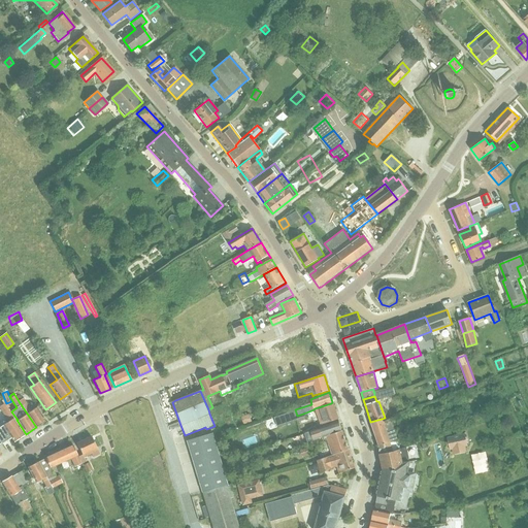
[(23,398),(19,401),(36,427),(46,421),(37,407),(31,411),(29,409),(30,409),(23,398)]
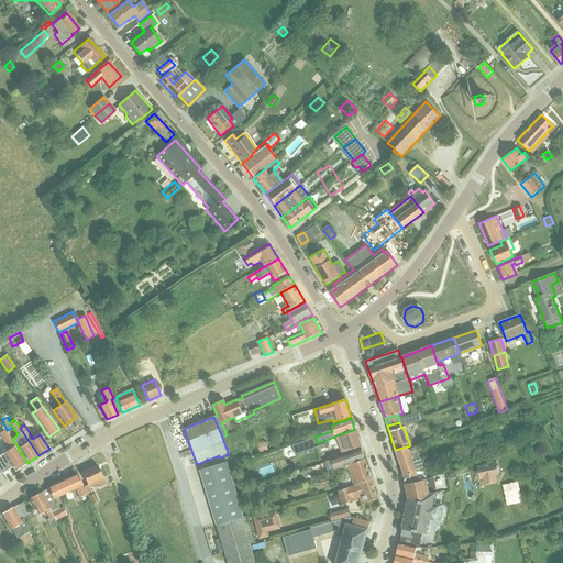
[(1,427),(0,427),(0,435),(8,448),(10,449),(2,453),(14,472),(26,464),(1,427)]
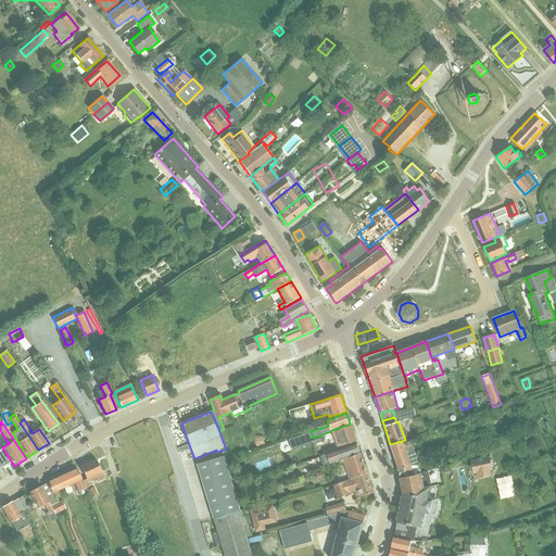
[(338,447),(355,441),(349,425),(331,430),(333,437),(338,447)]
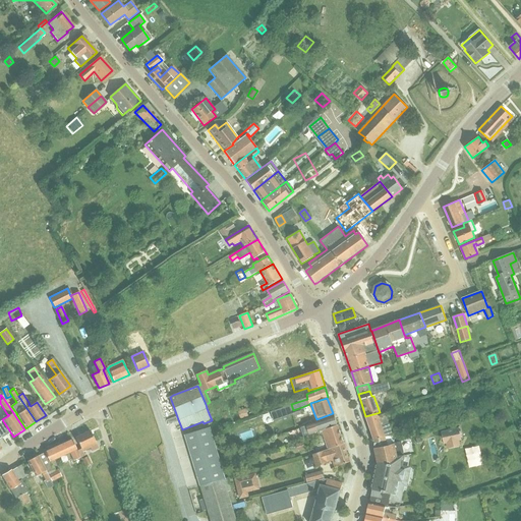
[(299,408),(291,410),(293,416),(301,413),(299,408)]
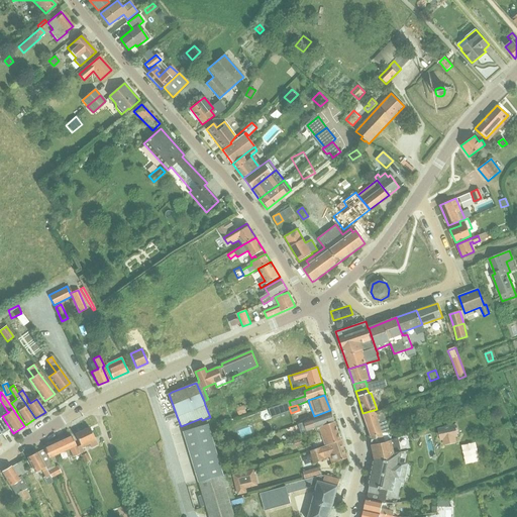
[(243,406),(235,409),(238,416),(245,413),(243,406)]
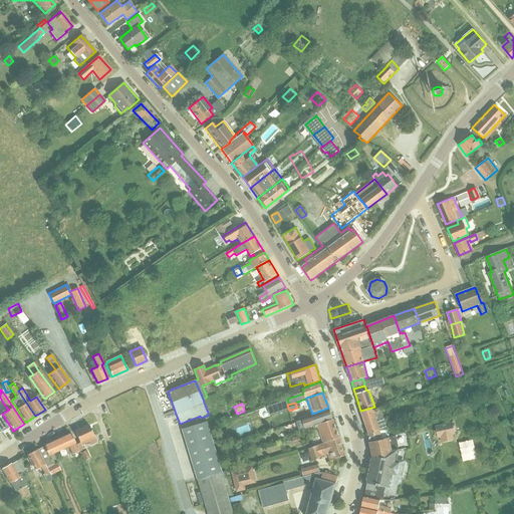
[(371,411),(371,408),(360,411),(368,435),(387,428),(379,409),(371,411)]
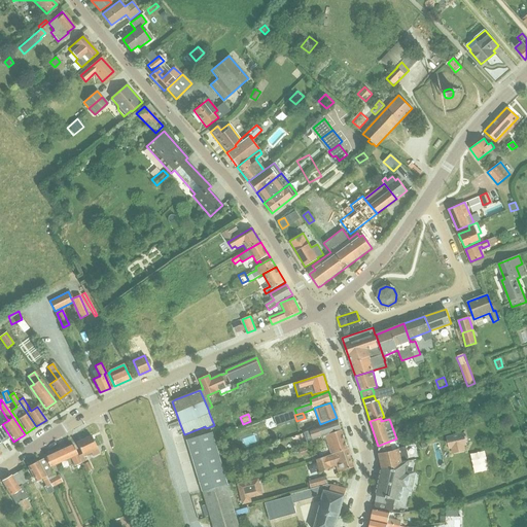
[(318,427),(304,432),(307,441),(320,435),(321,436),(325,434),(341,429),(338,420),(318,426),(318,427)]
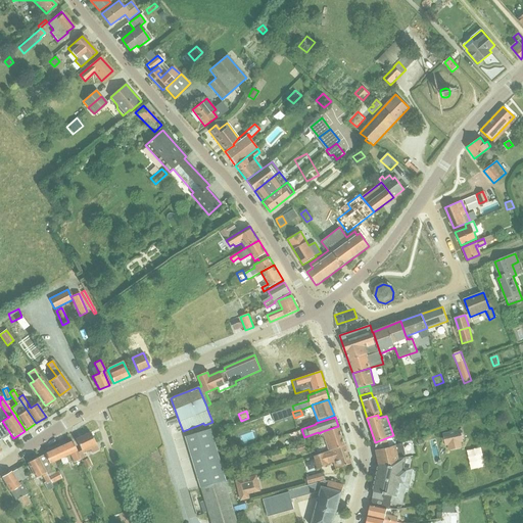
[(344,445),(338,426),(323,431),(323,432),(323,434),(329,450),(344,445)]
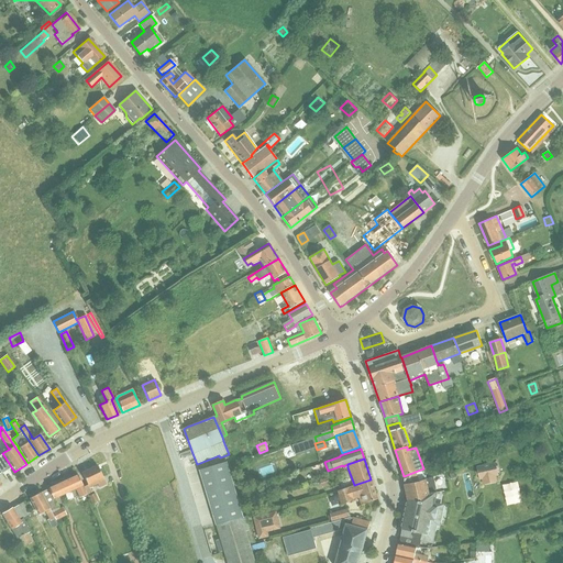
[(227,462),(200,470),(217,526),(217,527),(244,519),(227,462)]
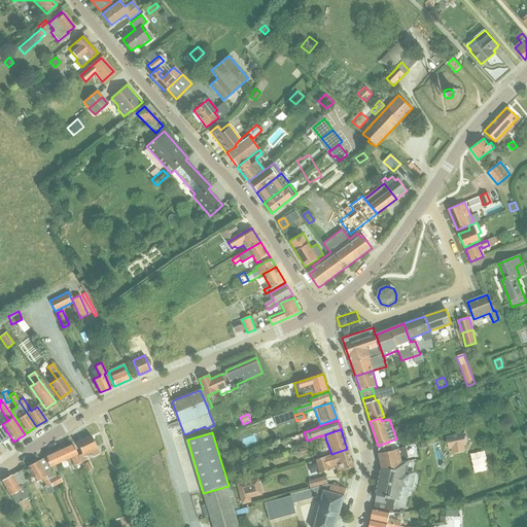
[(464,433),(446,437),(449,449),(449,450),(451,449),(464,447),(466,446),(464,433)]
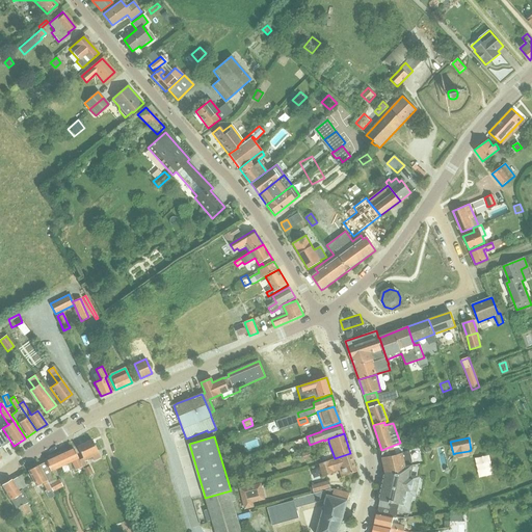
[(99,456),(97,452),(91,440),(77,447),(82,458),(78,460),(81,466),(81,467),(85,464),(83,460),(90,457),(91,459),(99,456)]
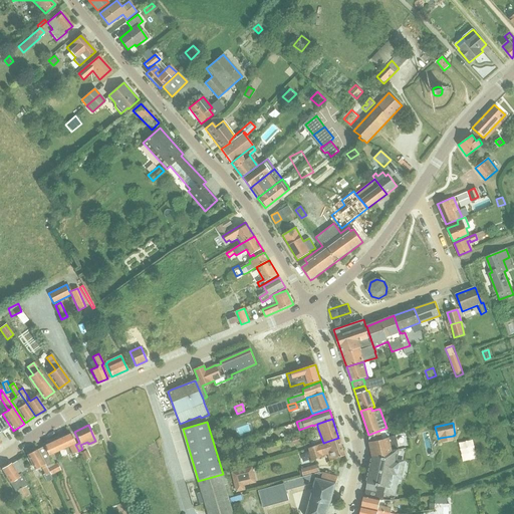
[(379,431),(369,435),(369,442),(390,437),(387,428),(379,431)]
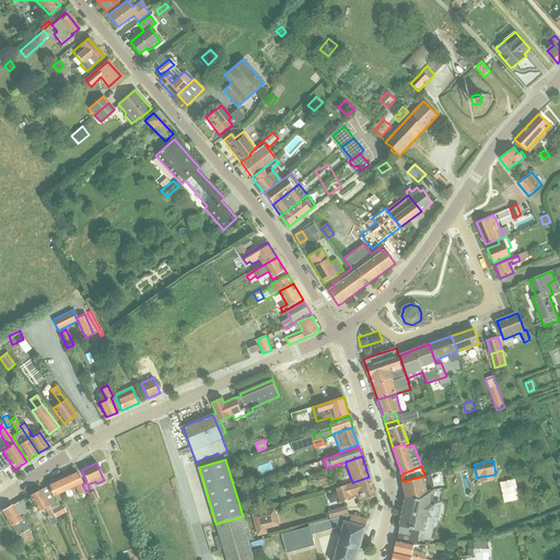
[(47,486),(39,490),(53,516),(54,515),(55,517),(65,513),(61,505),(57,508),(51,497),(71,488),(74,486),(79,494),(85,491),(85,490),(82,485),(77,473),(47,486)]
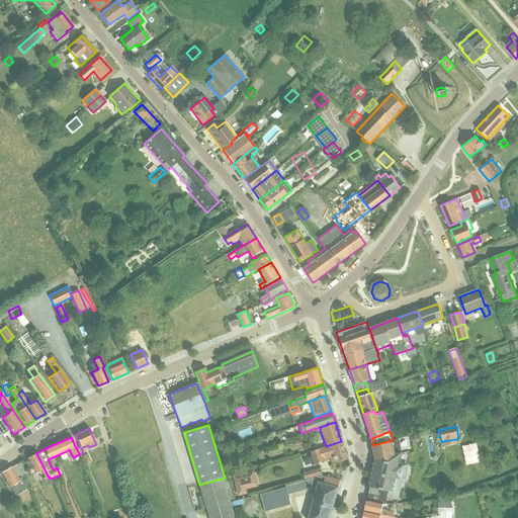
[(393,440),(372,445),(372,446),(375,459),(402,452),(401,447),(399,439),(393,441),(393,440)]
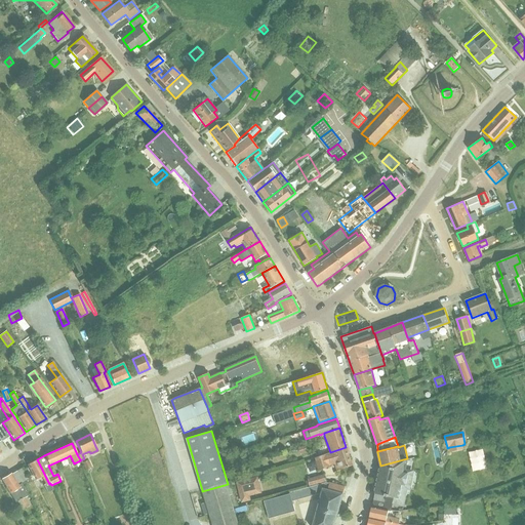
[(352,466),(346,447),(330,452),(316,457),(319,469),(328,467),(328,466),(334,463),(336,471),(352,466)]
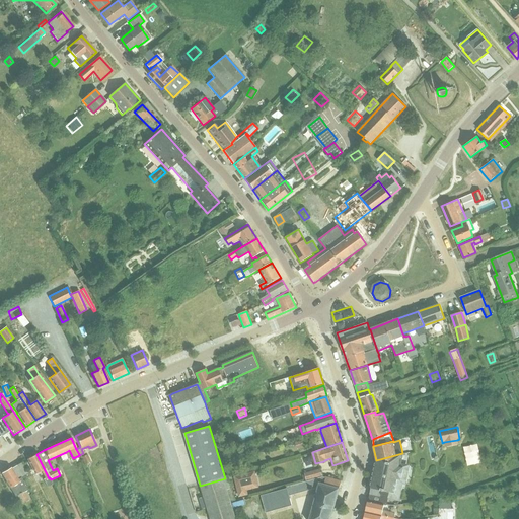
[(235,452),(225,455),(228,463),(237,460),(235,452)]
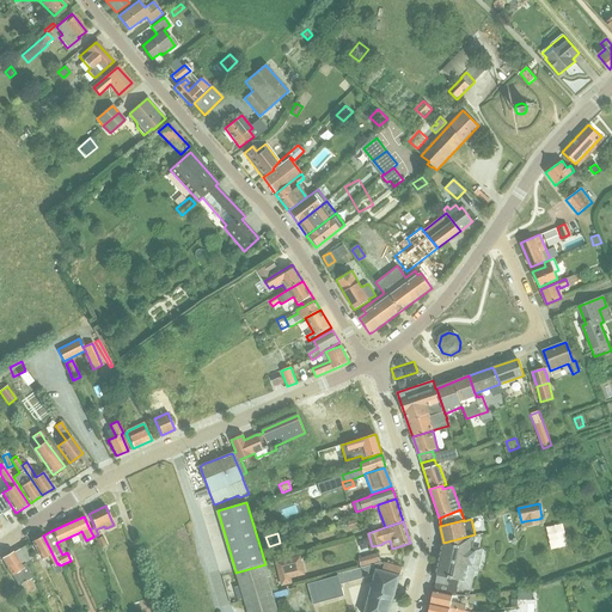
[(438,575),(436,582),(457,587),(459,580),(464,581),(466,568),(471,569),(472,564),(473,562),(475,561),(475,558),(475,556),(475,554),(476,549),(471,548),(473,537),(476,536),(475,534),(444,543),(436,575),(438,575)]
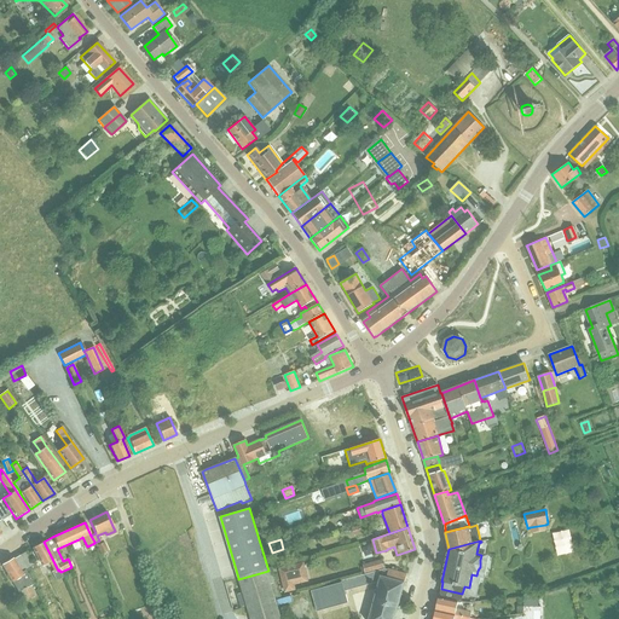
[(55,573),(58,571),(44,542),(32,548),(41,566),(48,562),(55,573)]
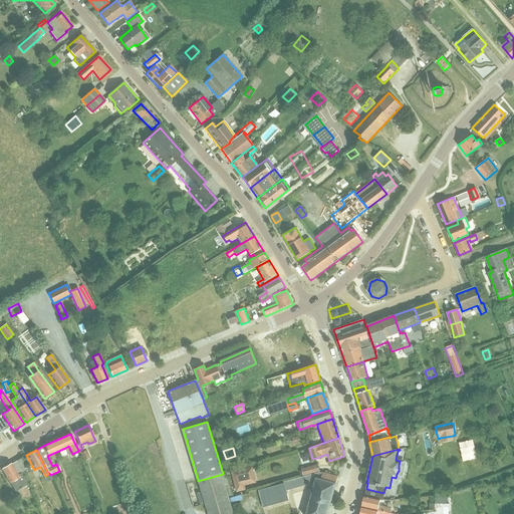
[(83,460),(88,458),(85,451),(80,453),(83,460)]
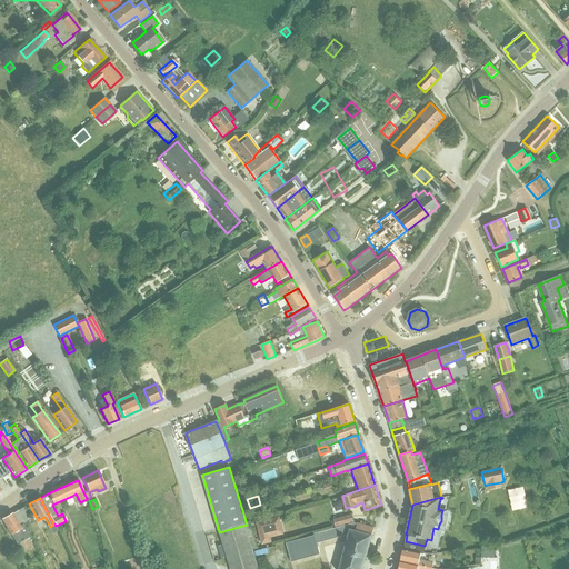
[(18,510),(25,522),(30,518),(23,507),(18,510)]
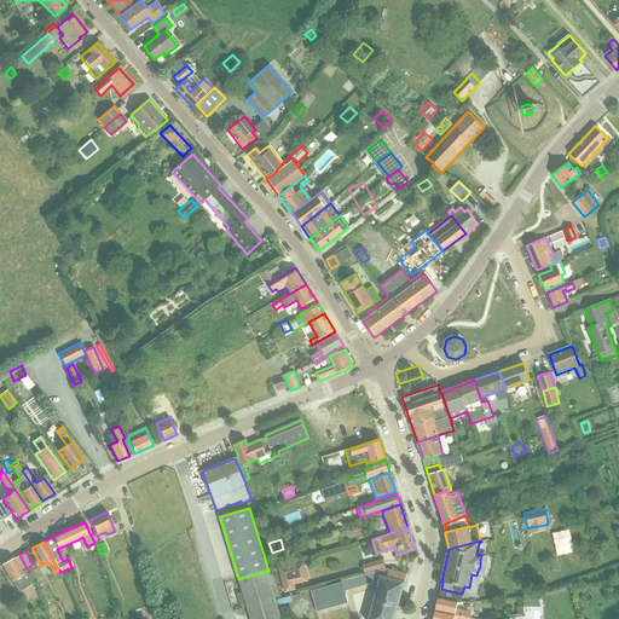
[(19,555),(13,559),(21,572),(27,568),(19,555)]
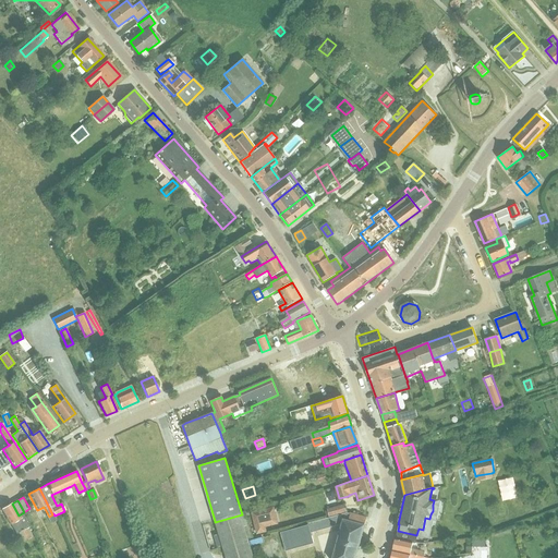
[(12,504),(1,510),(10,525),(15,534),(17,533),(22,542),(31,538),(25,529),(29,528),(27,523),(22,514),(19,516),(12,504)]
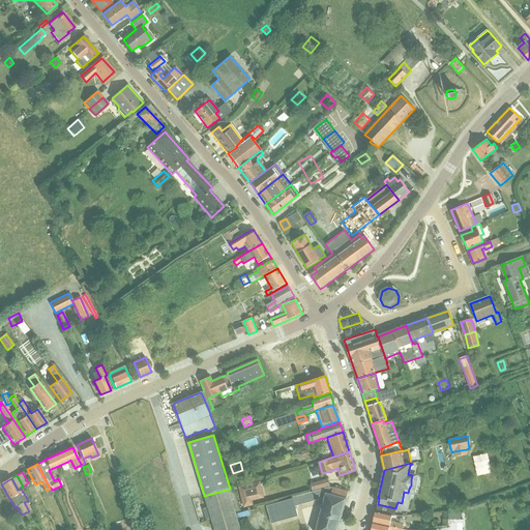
[(311,486),(308,486),(310,492),(313,491),(327,487),(329,487),(327,479),(311,483),(311,486)]
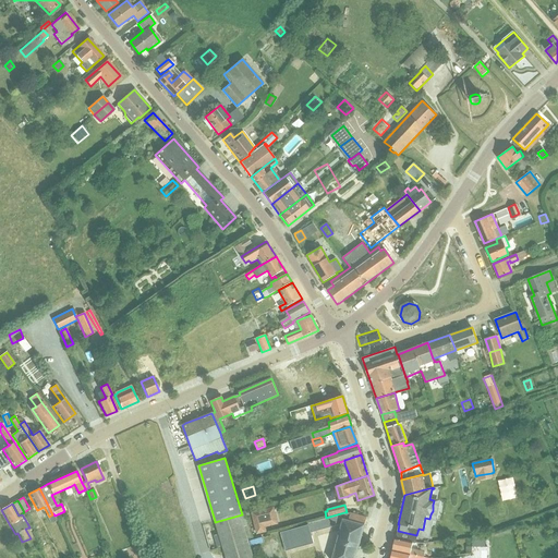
[(273,507),(251,513),(254,528),(256,535),(267,532),(266,528),(277,524),(273,507)]
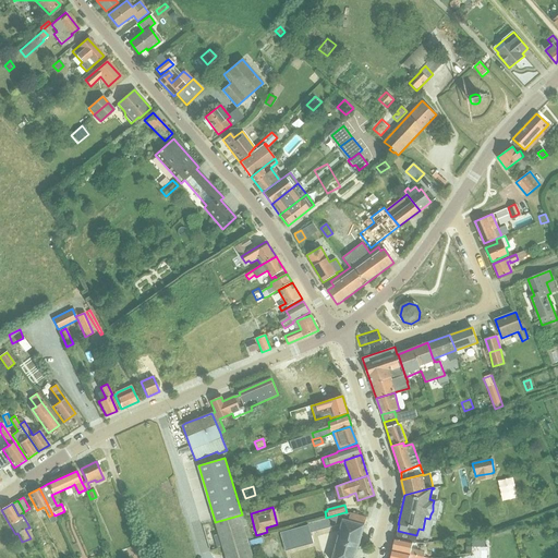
[(308,525),(280,533),(286,552),(314,544),(311,533),(341,524),(340,530),(339,529),(339,530),(340,531),(339,537),(337,536),(337,537),(338,538),(337,544),(335,544),(335,545),(336,545),(335,552),(332,550),(332,553),(335,553),(332,557),(356,557),(358,557),(356,557),(358,552),(359,552),(360,550),(358,549),(360,544),(361,544),(362,543),(360,543),(362,536),(363,537),(363,535),(362,535),(366,518),(350,514),(344,512),(329,517),(326,518),(307,522),(308,525)]
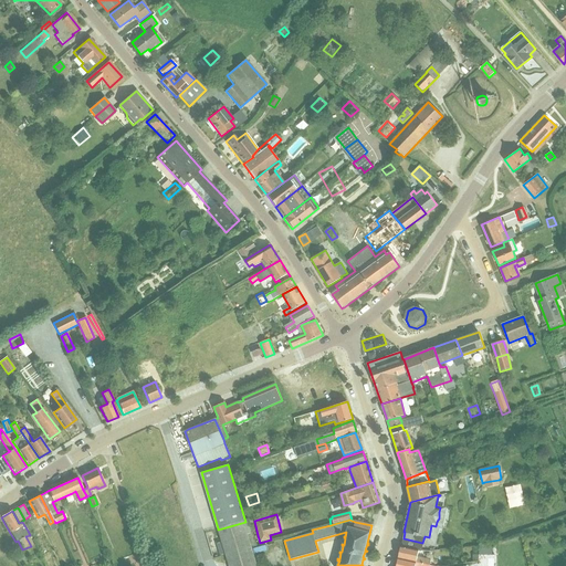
[(245,522),(218,530),(226,555),(228,564),(228,565),(257,565),(251,546),(255,545),(248,521),(245,522)]
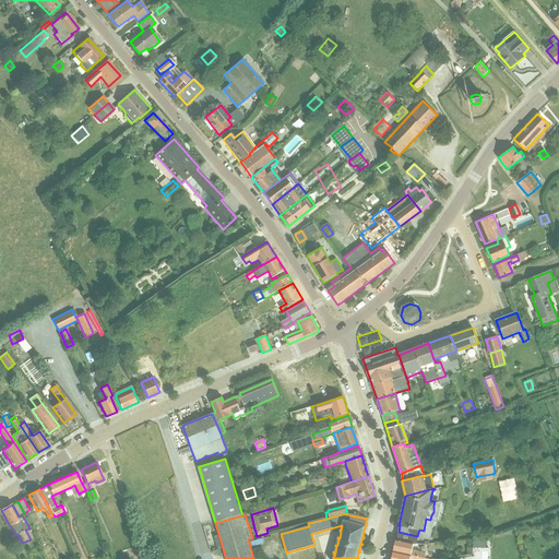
[(395,539),(393,551),(425,558),(426,552),(413,550),(414,544),(412,544),(395,539)]
